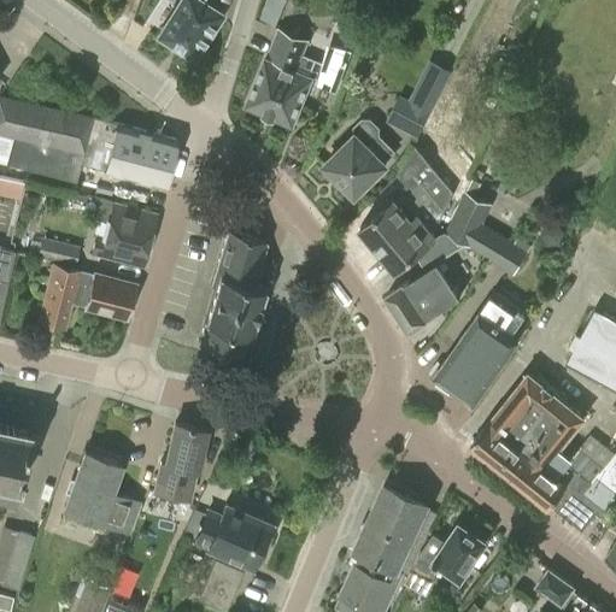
[(156,41),(191,63),(193,64),(193,63),(221,19),(200,6),(204,0),(176,0),(181,3),(156,41)]
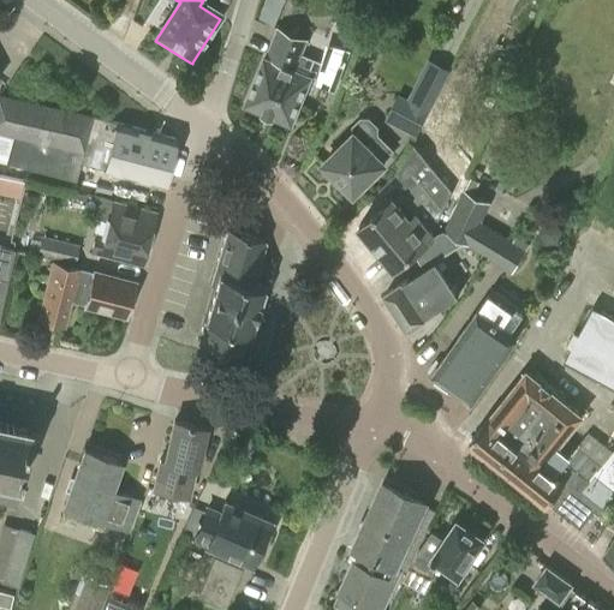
[(267,0),(257,25),(274,31),(285,3),(279,0),(267,0)]
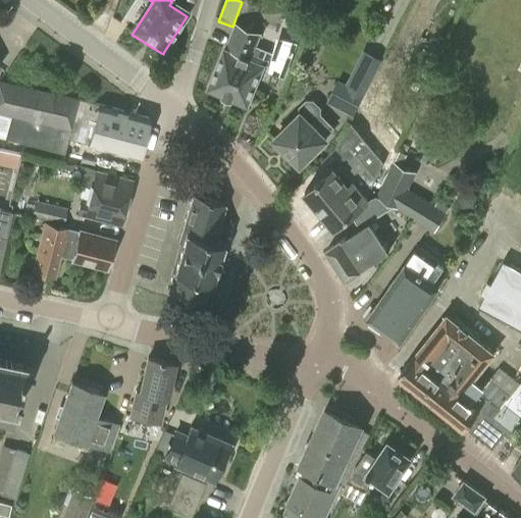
[(233,28),(223,52),(207,93),(247,109),(263,69),(267,71),(266,76),(281,83),(295,46),(276,39),(271,58),(255,51),(260,38),(233,28)]
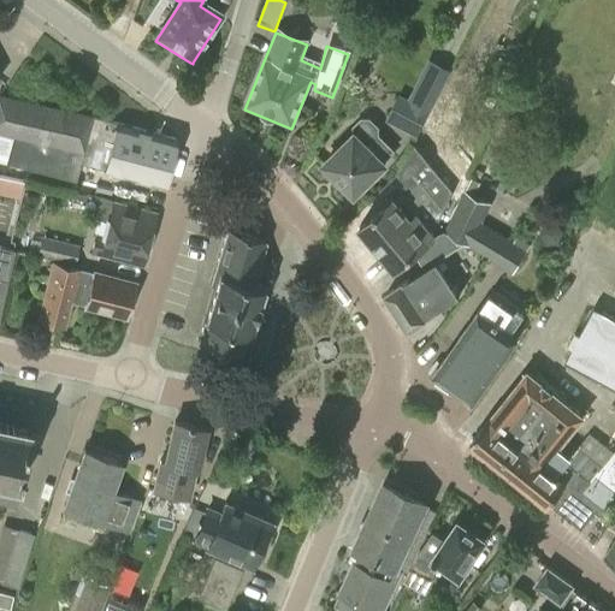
[(385,124),(417,140),(450,75),(429,64),(408,105),(398,100),(385,124)]
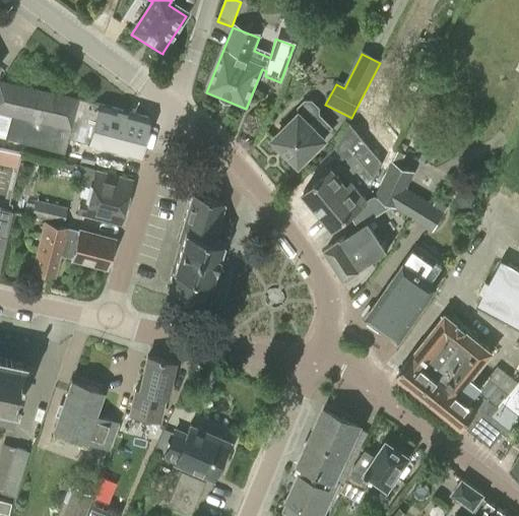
[(137,160),(147,121),(95,109),(77,103),(0,84),(0,118),(8,120),(3,141),(63,156),(67,142),(86,147),(137,160)]
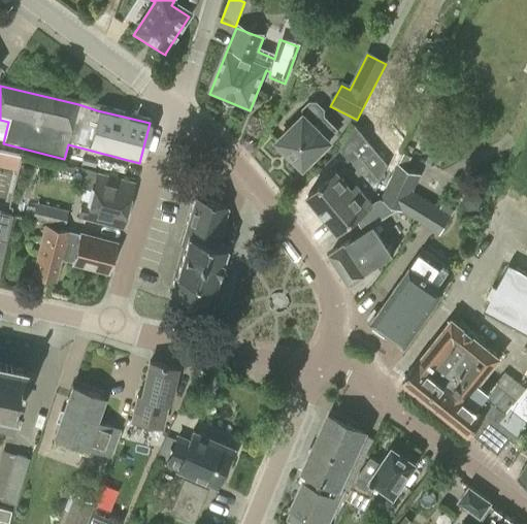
[(302,170),(328,144),(326,142),(334,133),(322,120),(322,112),(315,106),(308,106),(302,112),(302,120),(276,144),(302,170)]
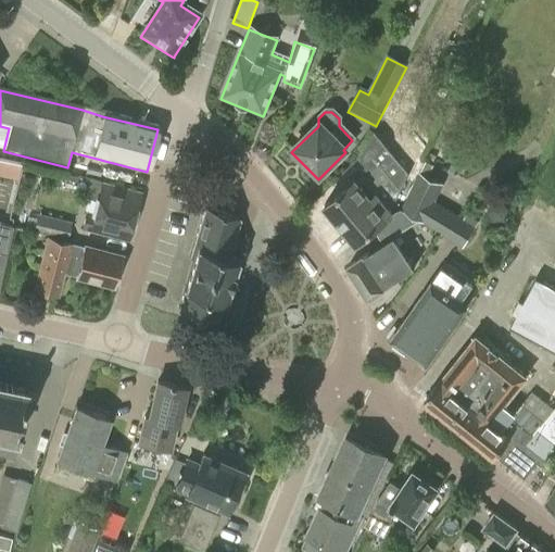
[(392,216),(390,214),(408,176),(374,134),(357,160),(365,168),(361,179),(356,184),(355,182),(324,209),(356,247),(392,216)]
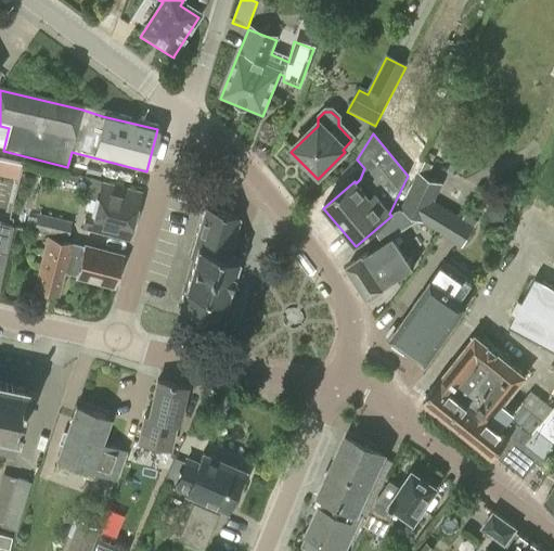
[(442,183),(448,175),(426,163),(422,173),(442,183)]
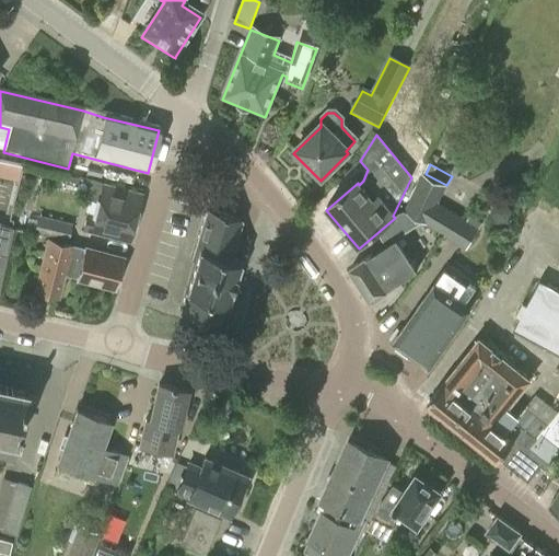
[(36,173),(23,170),(20,183),(33,186),(36,173)]
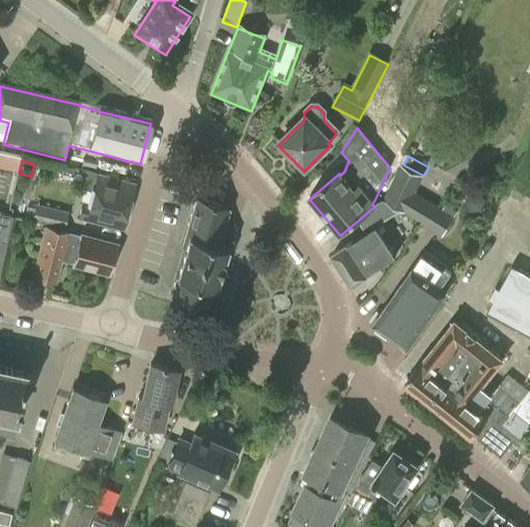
[(423,179),(400,168),(383,203),(419,226),(441,239),(452,219),(426,202),(414,196),(423,179)]
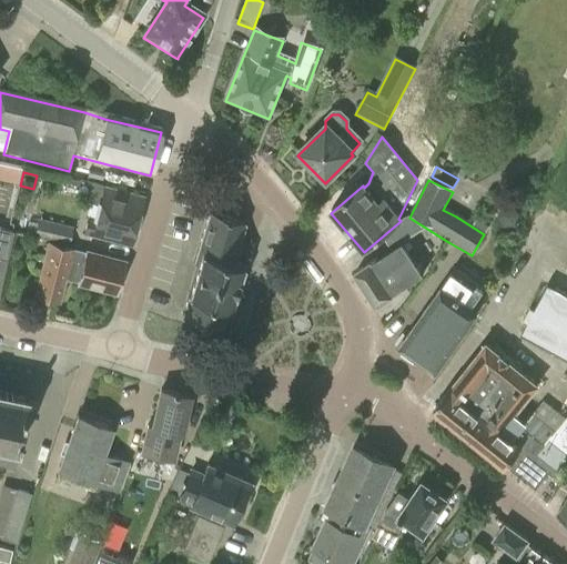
[(82,239),(129,250),(142,201),(103,192),(95,223),(87,221),(82,239)]
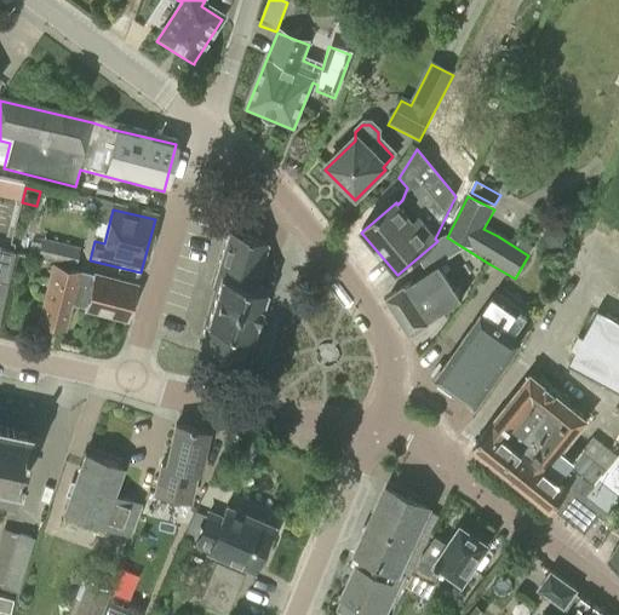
[(253,288),(267,246),(227,234),(210,291),(215,293),(196,350),(244,365),(265,292),(253,288)]
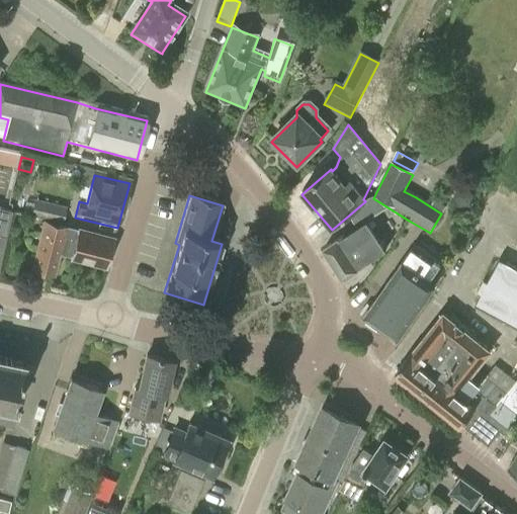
[(65,210),(32,203),(29,219),(61,226),(65,210)]
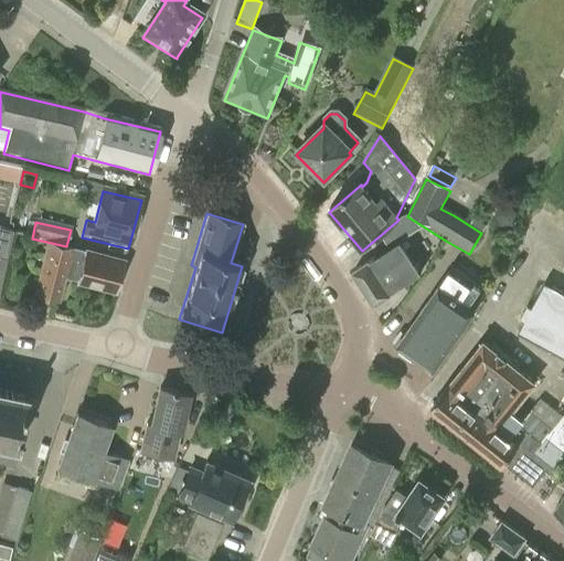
[(0,262),(6,264),(11,237),(0,234),(0,262)]
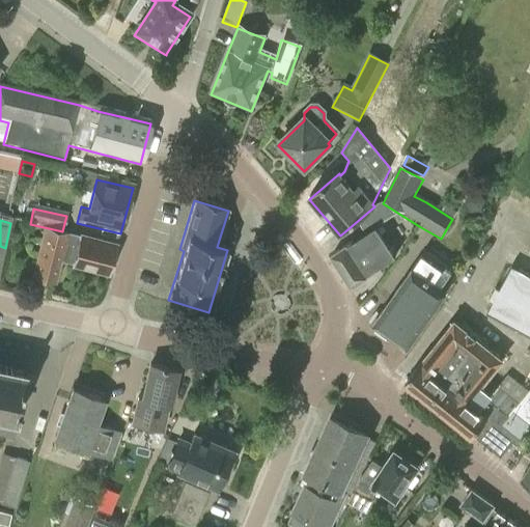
[(395,259),(375,228),(331,257),(352,287),(395,259)]
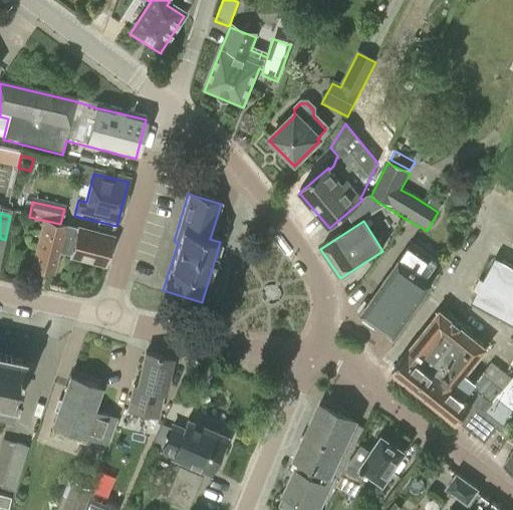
[(110,240),(105,239),(41,224),(29,272),(53,278),(58,256),(72,260),(103,268),(106,254),(109,253),(111,246),(109,244),(110,240)]
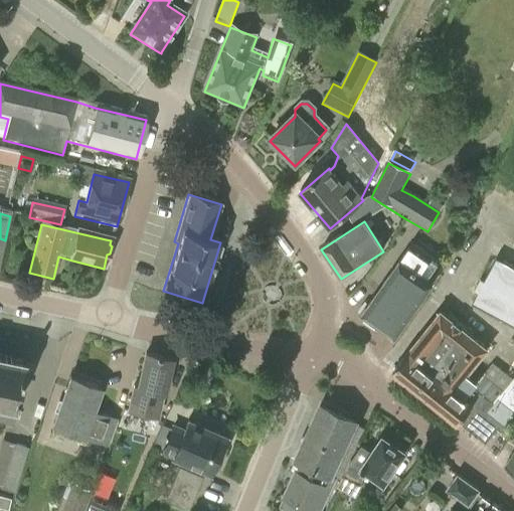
[(408,249),(399,264),(380,291),(361,317),(394,341),(413,314),(433,287),(426,282),(438,265),(432,261),(429,264),(408,249)]
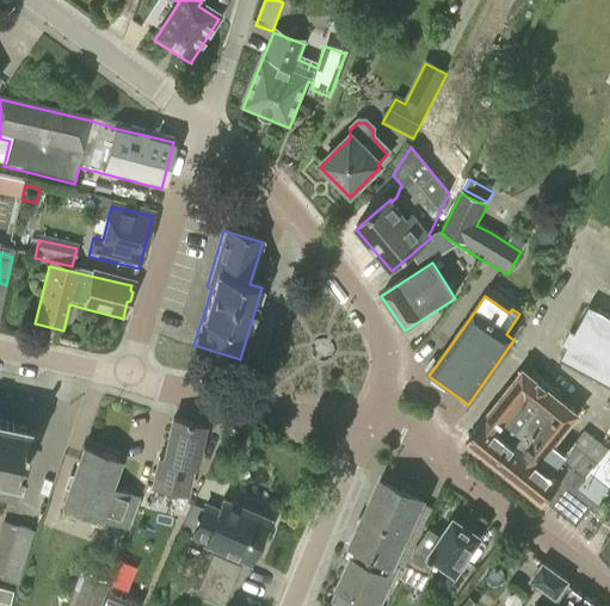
[(609,320),(587,308),(573,334),(570,332),(560,350),(565,352),(559,363),(609,390),(609,320)]
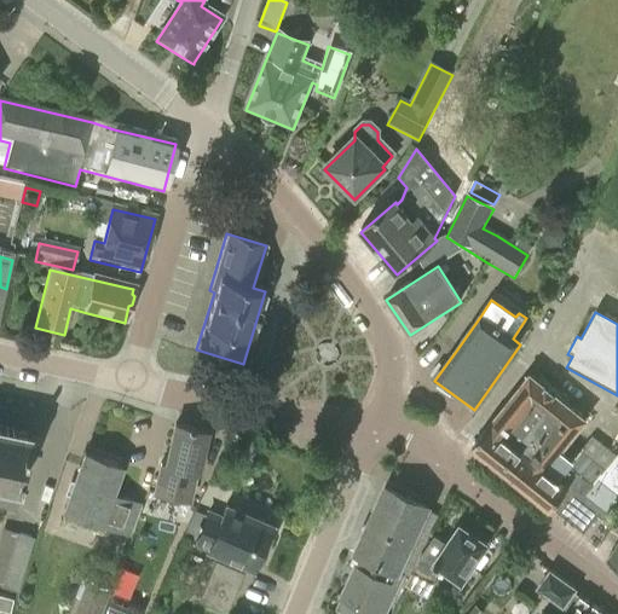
[(573,449),(561,462),(555,458),(584,423),(530,380),(490,429),(489,428),(471,450),(550,513),(554,508),(585,533),(604,511),(587,498),(606,475),(604,473),(612,461),(589,444),(581,455),(573,449)]
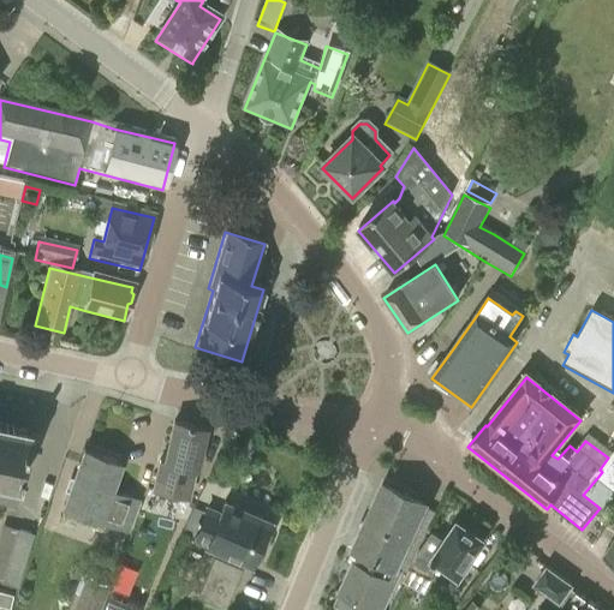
[(204,432),(173,425),(164,466),(158,465),(151,492),(183,500),(188,491),(191,472),(195,473),(204,432)]
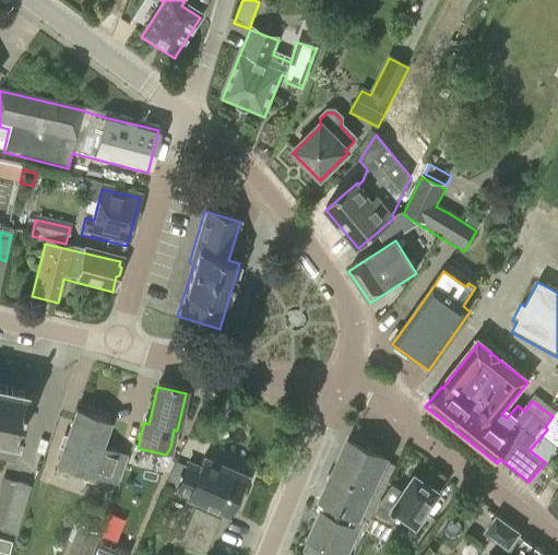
[(0,459),(14,463),(19,445),(16,444),(27,396),(0,390),(0,459)]
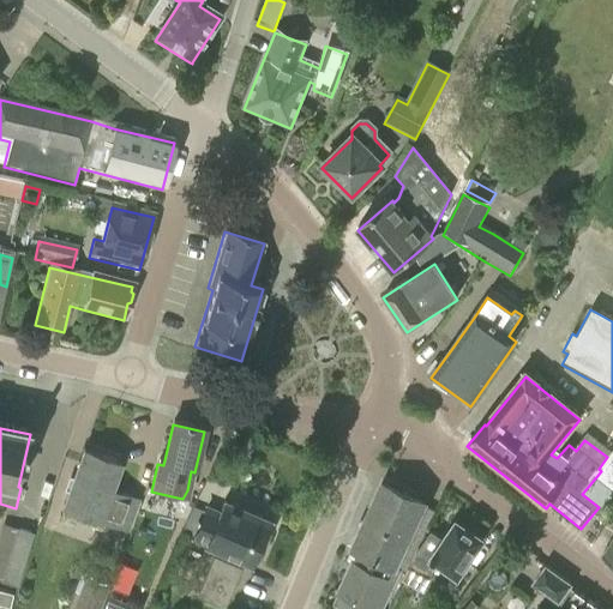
[(83,454),(62,511),(126,534),(137,505),(109,495),(119,468),(83,454)]
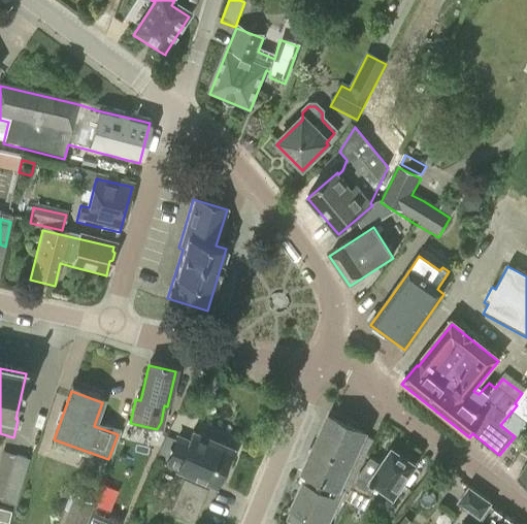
[(287,514),(307,523),(330,523),(344,494),(347,495),(371,447),(362,443),(366,435),(363,433),(364,431),(332,417),(328,418),(302,473),(308,477),(303,486),(300,485),(287,514)]
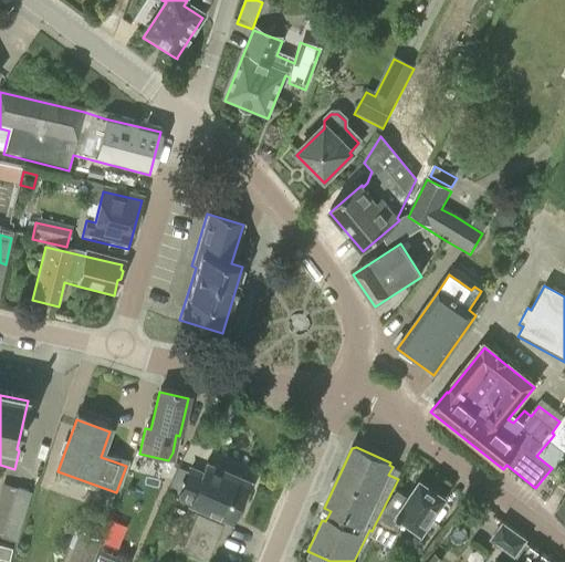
[(188,508),(189,505),(208,513),(205,521),(195,517),(179,553),(197,561),(206,561),(207,560),(223,520),(231,523),(241,499),(247,502),(252,489),(247,487),(248,484),(207,467),(202,476),(188,470),(175,502),(188,508)]
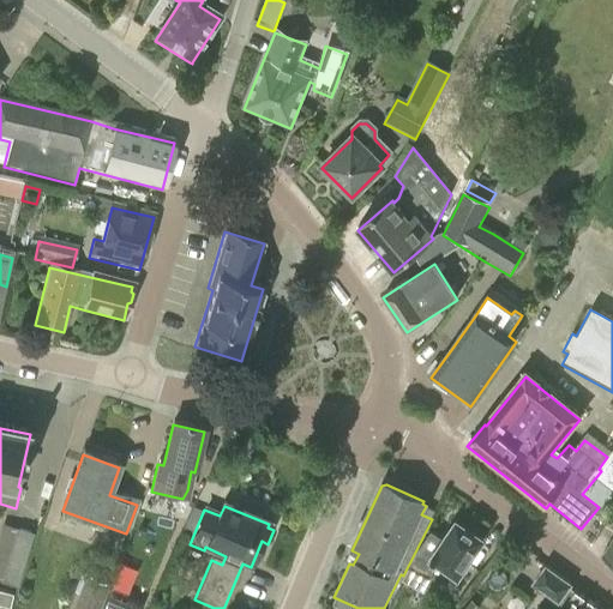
[(482,542),(456,524),(443,543),(430,535),(416,554),(408,571),(428,582),(438,565),(458,578),(482,542)]
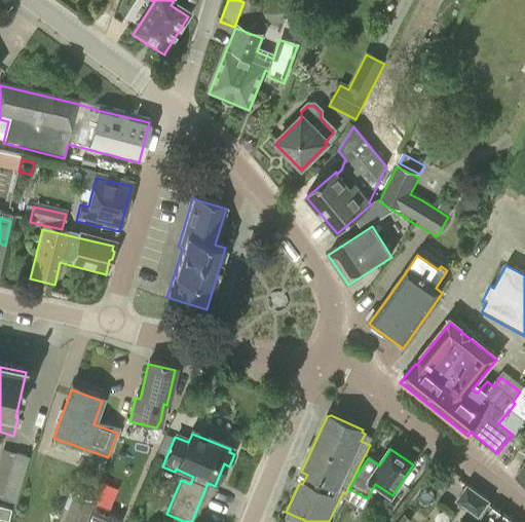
[(13,507),(27,460),(13,456),(0,502),(13,507)]
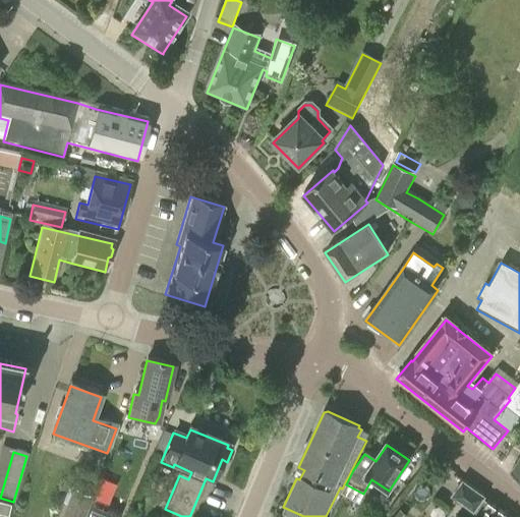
[(510,476),(519,482),(519,460),(512,473),(510,476)]
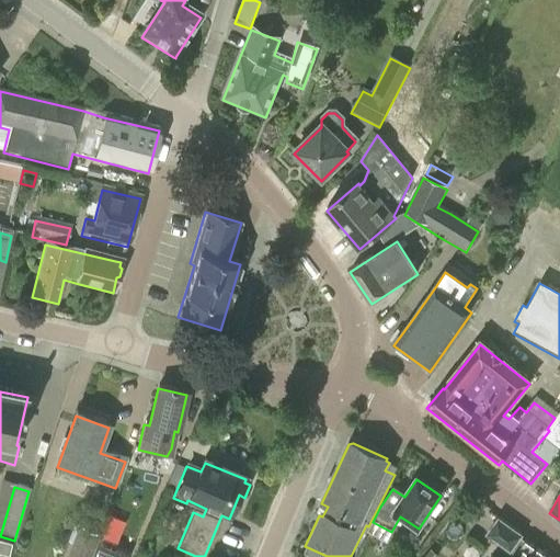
[(117,546),(126,523),(112,518),(103,541),(117,546)]
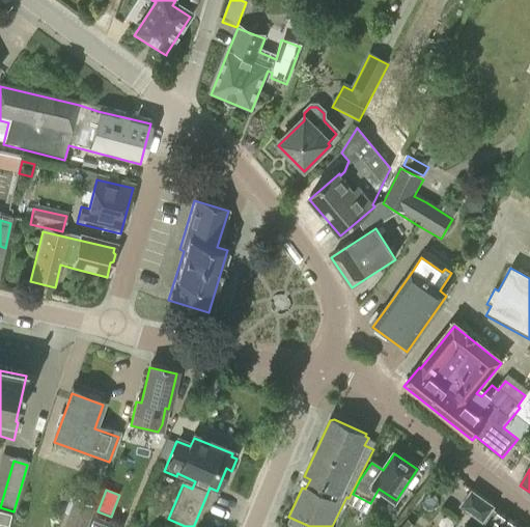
[(480,526),(514,526),(492,510),(493,508),(471,493),(458,510),(480,526)]
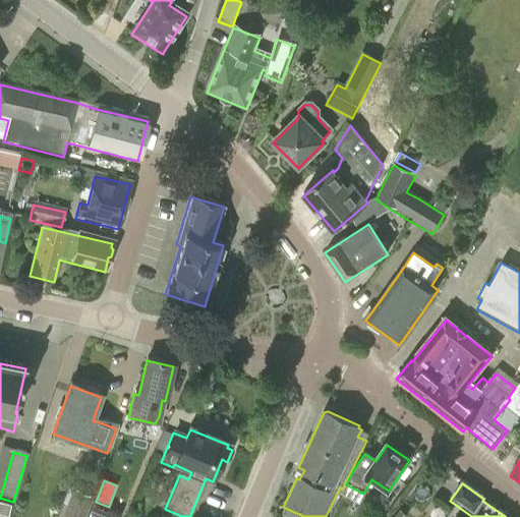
[(92,504),(87,516),(120,516),(92,504)]
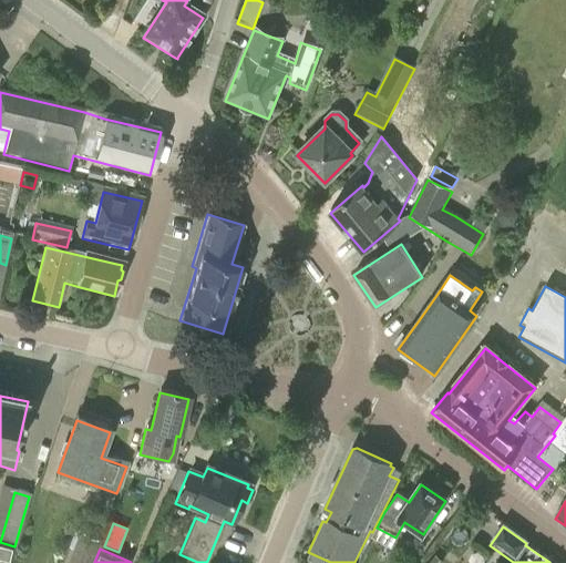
[(9,562),(11,554),(0,551),(0,562),(9,562)]
